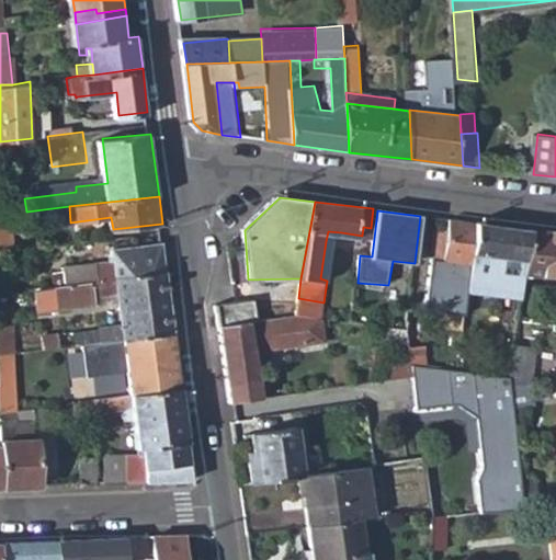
[(481,221),(452,218),(451,229),(439,228),(437,258),(450,259),(476,262),(481,221)]
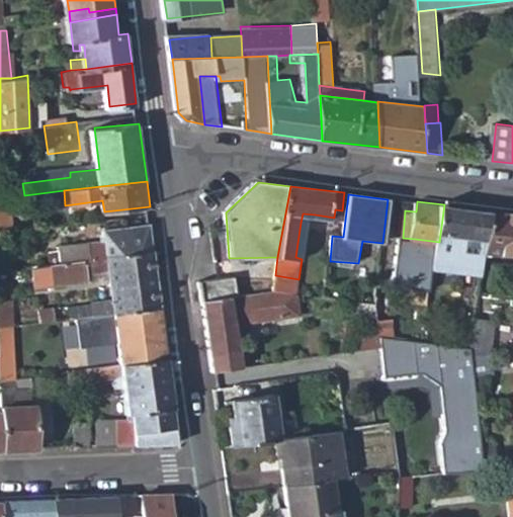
[(488,210),(444,204),(439,242),(438,250),(483,256),(483,252),(488,210)]
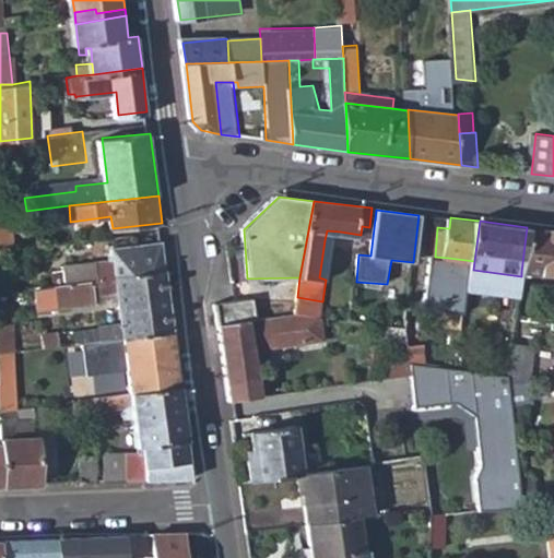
[(553,229),(527,227),(521,272),(553,275),(553,229)]
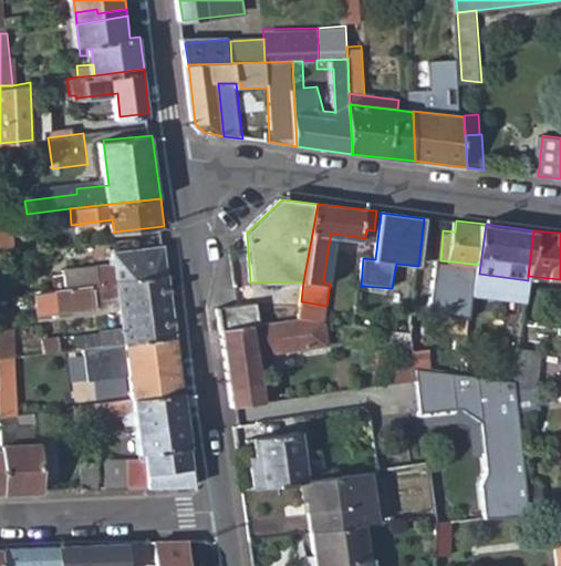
[(342,246),(344,235),(331,234),(329,244),(342,246)]
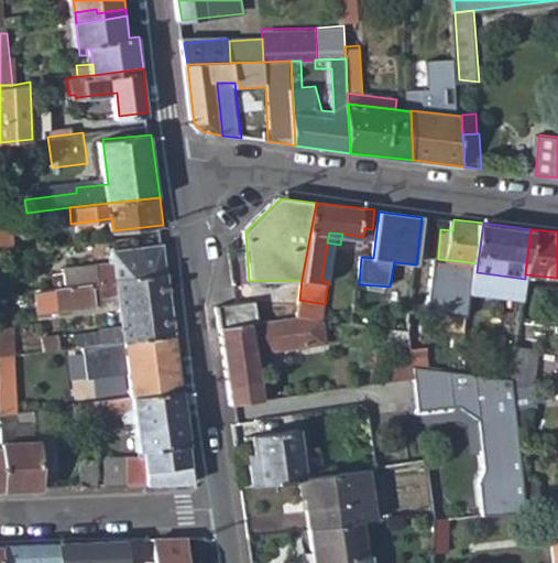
[(117,261),(99,262),(100,281),(170,272),(165,244),(116,249),(117,261)]
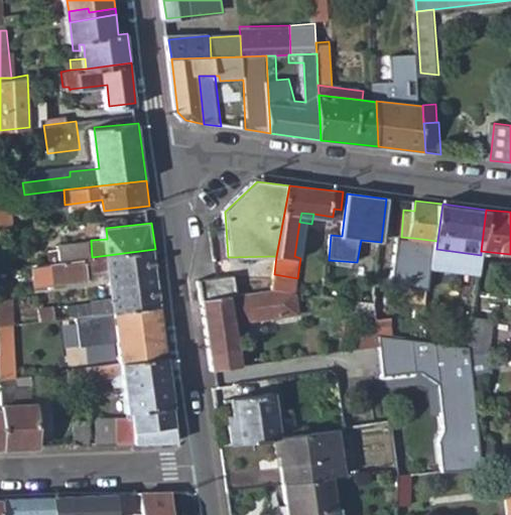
[(437,241),(413,238),(411,257),(435,260),(436,249),(437,241)]
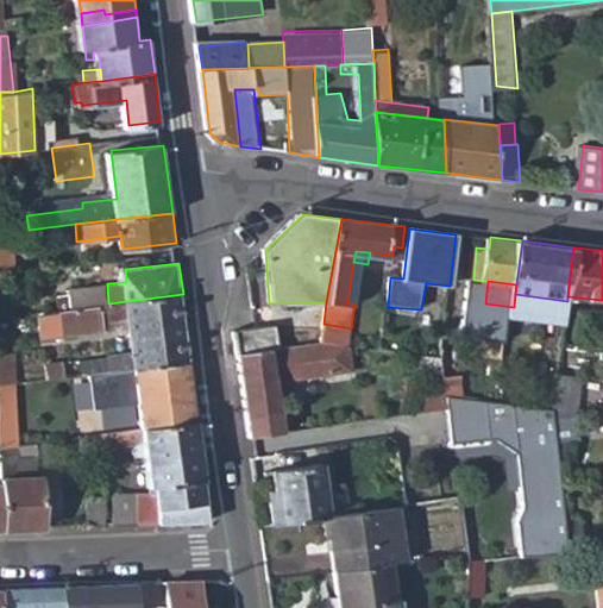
[(108,304),(63,309),(66,334),(105,330),(104,320),(118,319),(130,318),(133,353),(87,359),(88,374),(132,368),(192,361),(183,294),(108,304)]
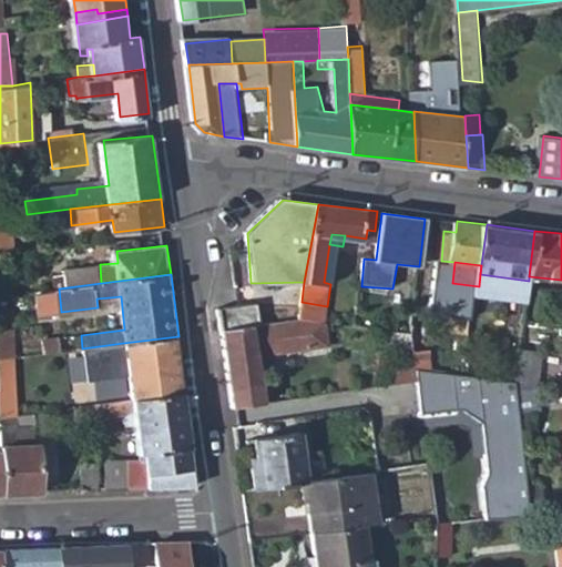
[(110,297),(96,299),(98,307),(110,306),(110,297)]
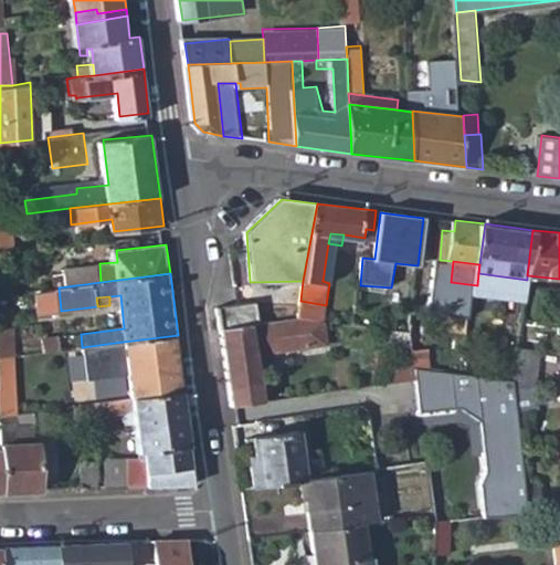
[(218,307),(221,330),(260,324),(259,316),(256,303),(218,307)]
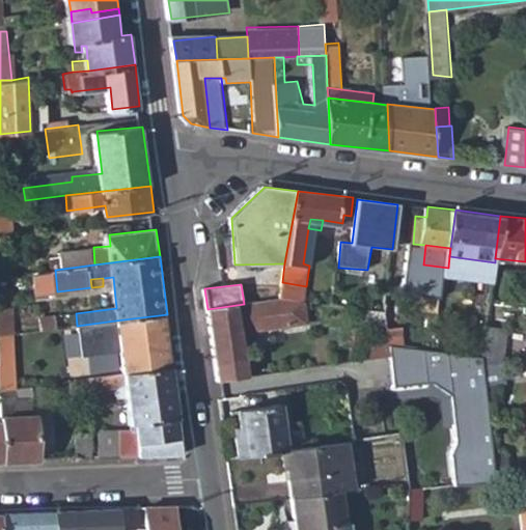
[(525,288),(515,287),(513,304),(525,305),(525,288)]
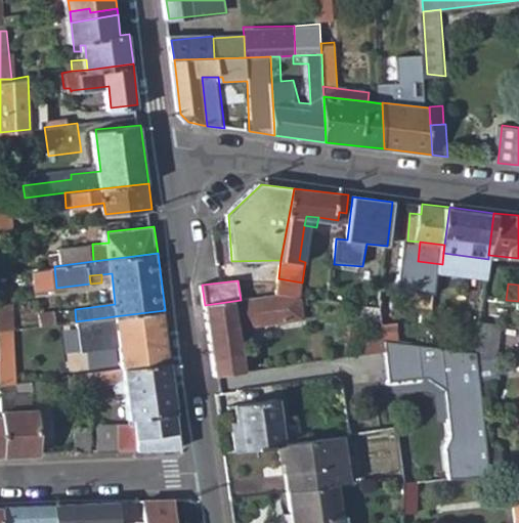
[(231,372),(248,369),(242,327),(309,316),(306,293),(275,289),(240,293),(241,300),(205,305),(215,375),(231,372)]
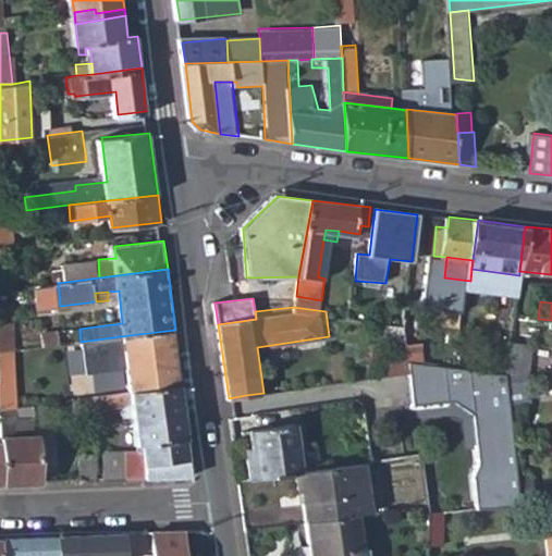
[(22,321),(5,320),(3,390),(20,391),(22,321)]
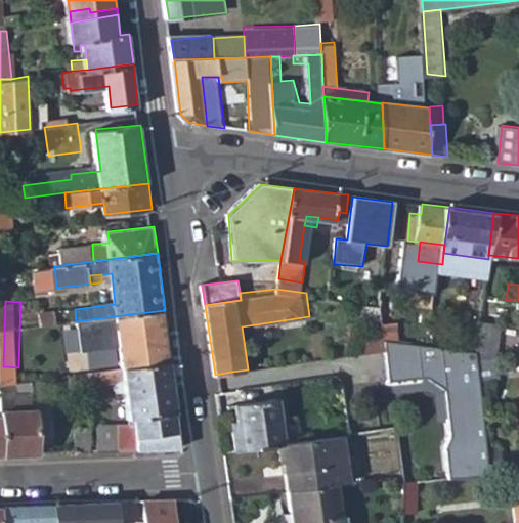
[(165,310),(114,316),(116,328),(123,327),(137,325),(139,347),(133,348),(135,358),(170,354),(165,310)]
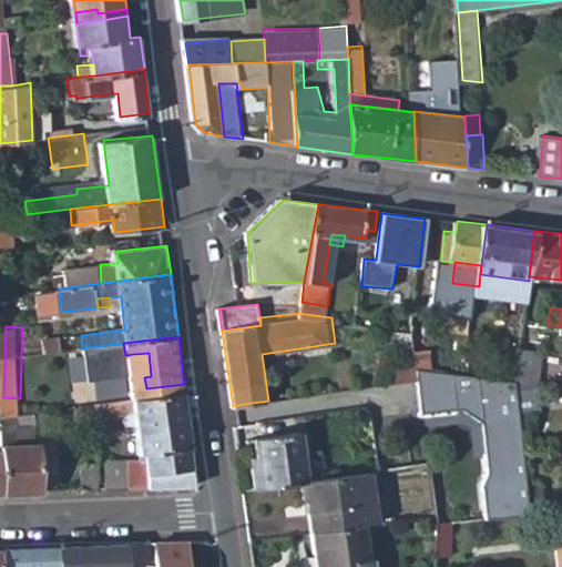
[(541,354),(521,352),(518,382),(534,384),(538,384),(541,354)]
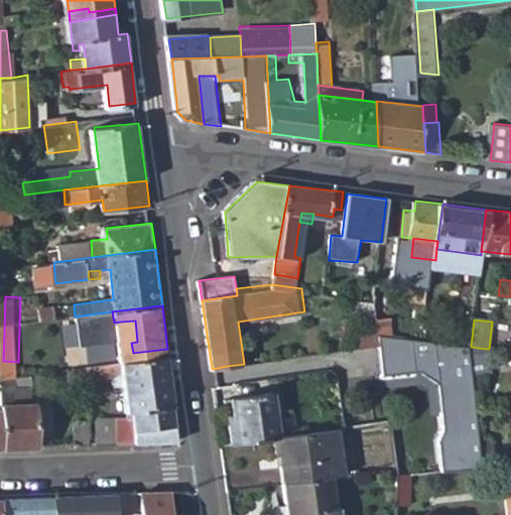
[(135,320),(121,322),(124,344),(131,343),(137,342),(135,320)]
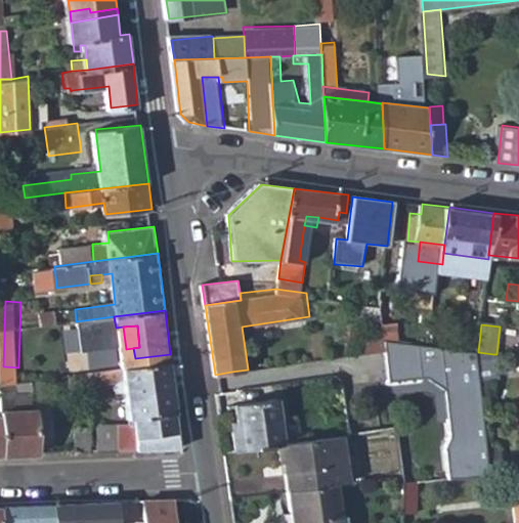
[(363,355),(388,351),(387,342),(386,339),(362,342),(363,355)]
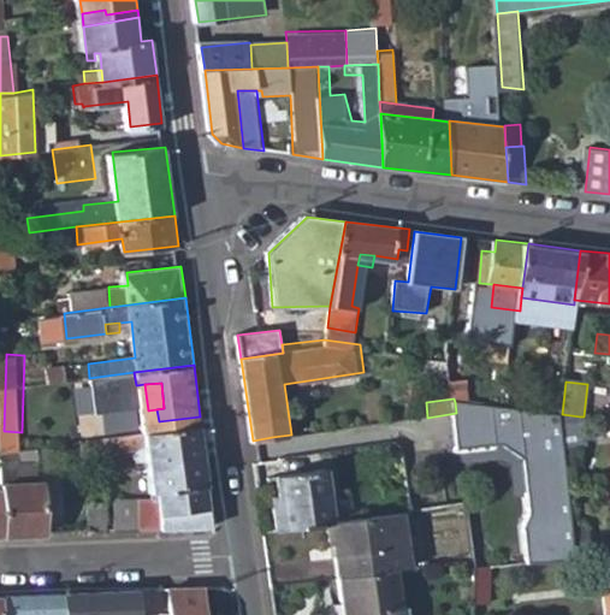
[(562,414),(455,402),(456,413),(462,449),(502,444),(525,462),(531,514),(526,526),(529,563),(576,559),(566,448),(562,414)]
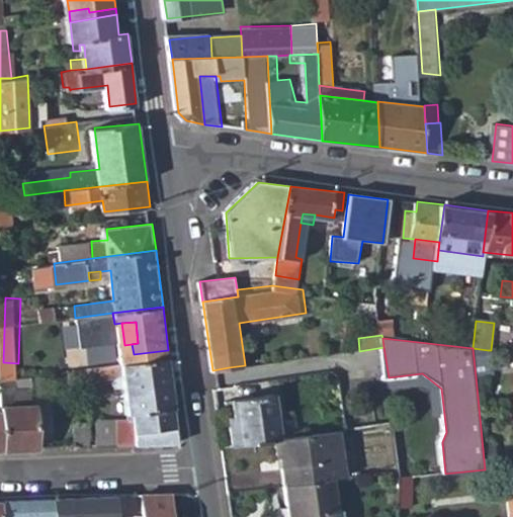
[(490,375),(488,350),(473,348),(476,376),(490,375)]
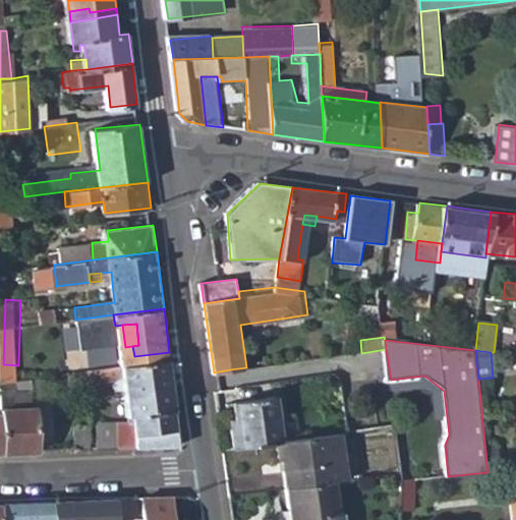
[(171,360),(88,370),(88,385),(109,382),(111,382),(123,374),(124,387),(129,420),(98,422),(99,448),(182,445),(171,360)]
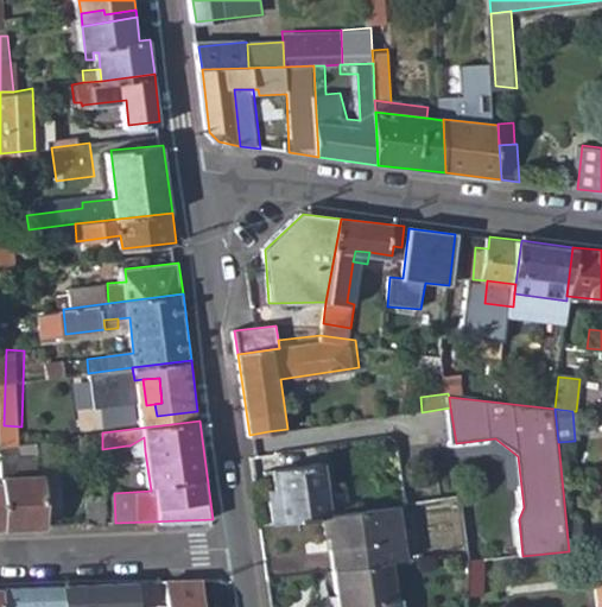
[(144,437),(130,446),(134,449),(145,451),(144,437)]
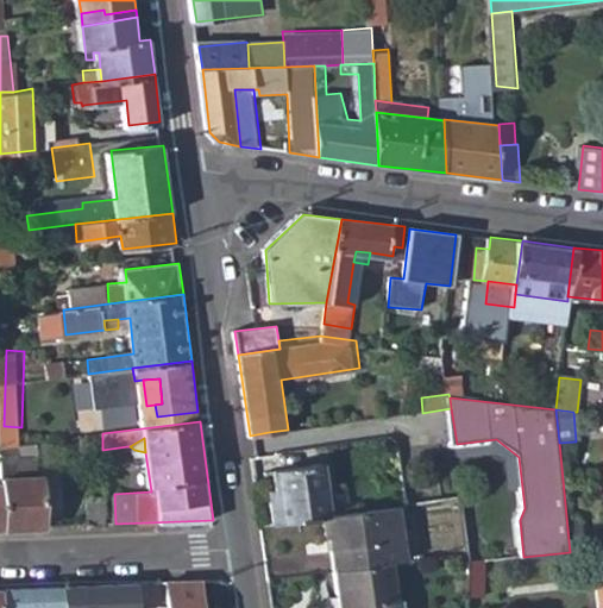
[(41,440),(2,446),(5,484),(8,528),(45,527),(42,476),(19,477),(18,457),(42,456),(41,440)]
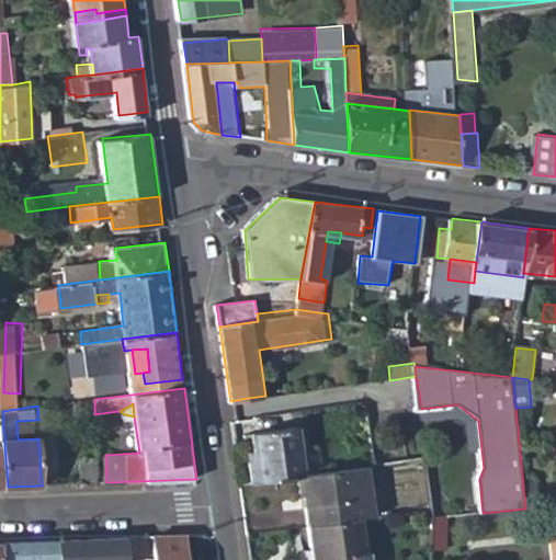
[(38,420),(16,421),(18,440),(38,438),(38,420)]
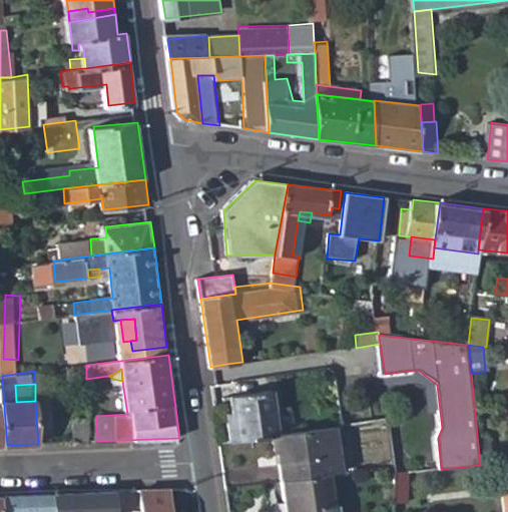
[(277,435),(290,433),(289,427),(277,428),(272,391),(231,396),(235,423),(228,424),(231,441),(277,435)]
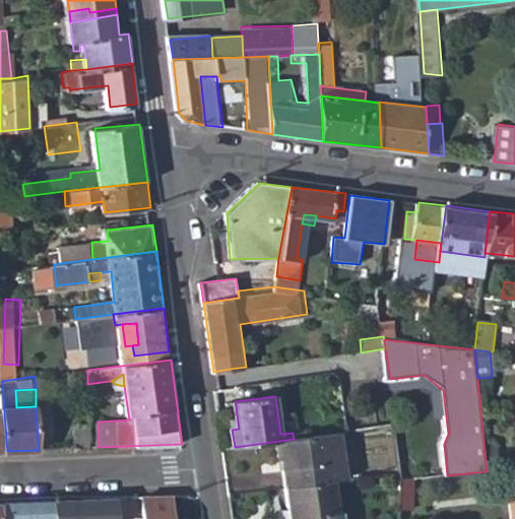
[(90,423),(76,424),(77,448),(92,448),(90,423)]
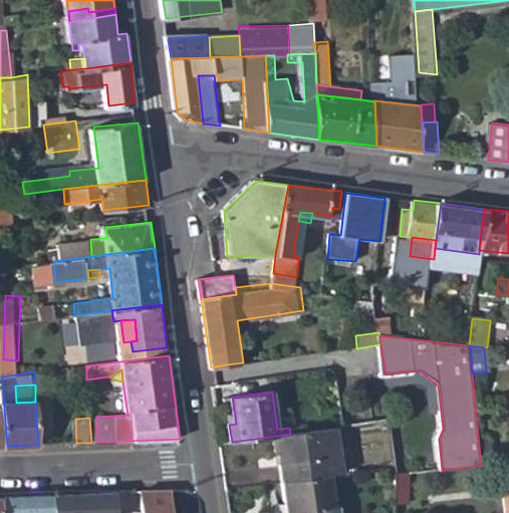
[(283,480),(330,474),(341,473),(335,428),(290,434),(277,436),(283,480)]
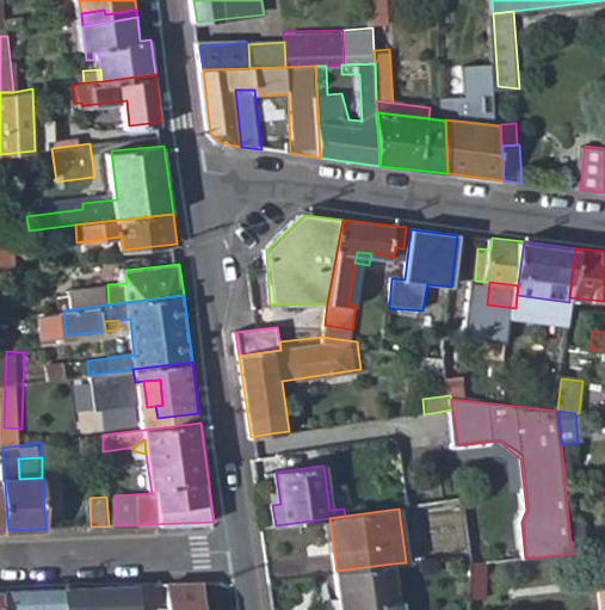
[(474,609),(507,609),(507,597),(489,598),(488,562),(473,564),(474,609)]
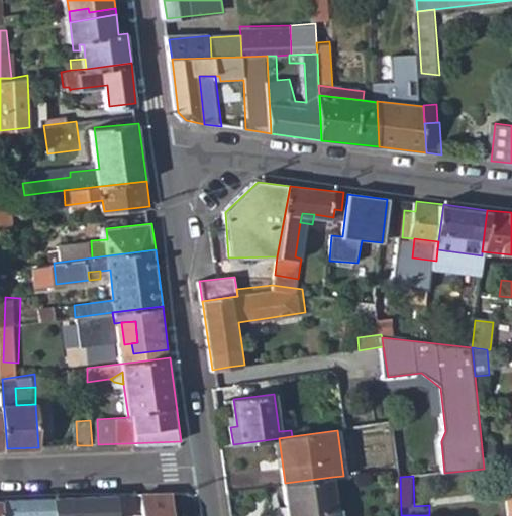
[(285,483),(289,515),(336,515),(332,477),(285,483)]
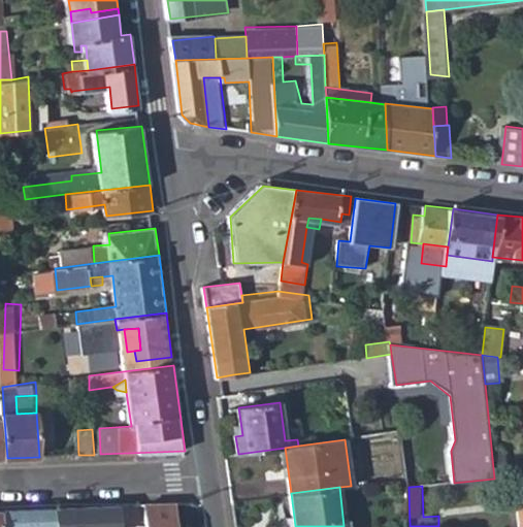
[(175,526),(174,502),(148,503),(148,526),(175,526)]
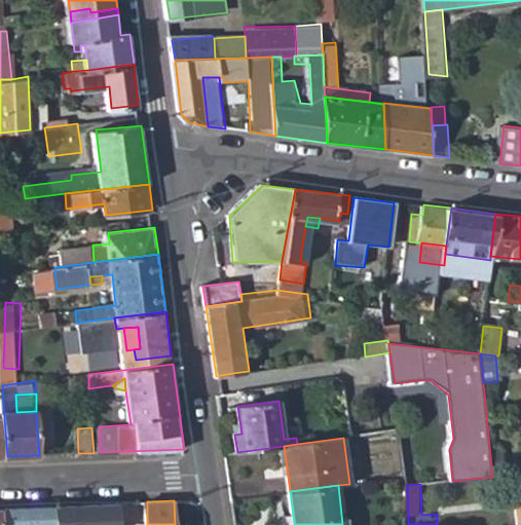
[(81,524),(81,503),(57,505),(57,524),(81,524)]
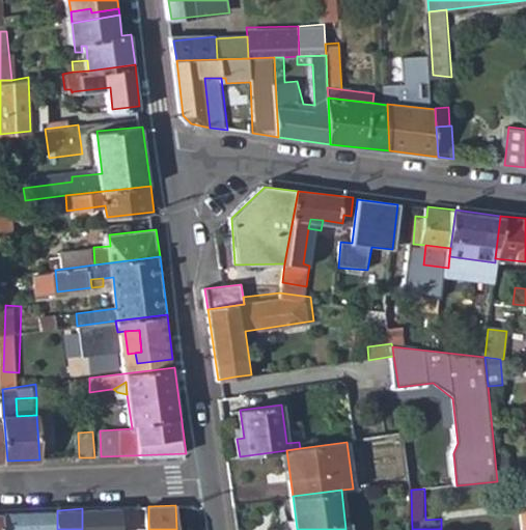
[(23,529),(23,511),(7,512),(8,529),(23,529)]
